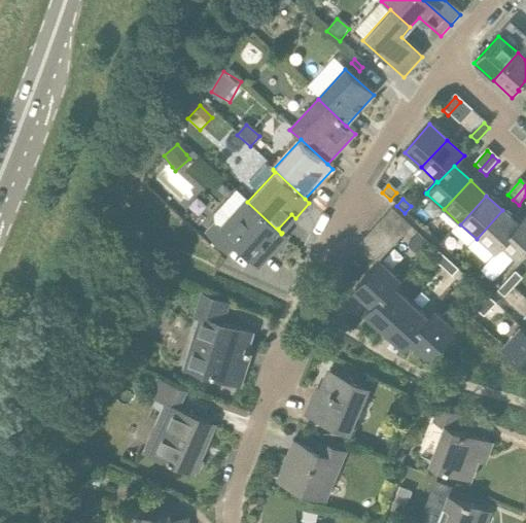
[(204,235),(212,243),(226,256),(236,247),(255,265),(267,252),(271,255),(286,238),(281,234),(247,202),(245,200),(218,230),(213,225),(204,235)]
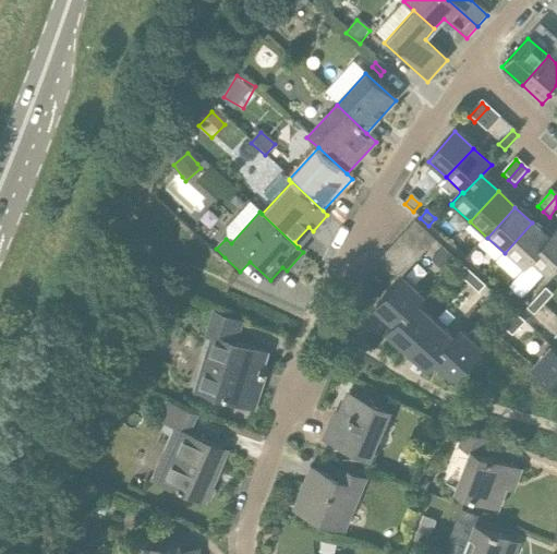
[(523,269),(530,262),(531,262),(530,261),(551,239),(549,238),(532,223),(505,253),(523,269)]
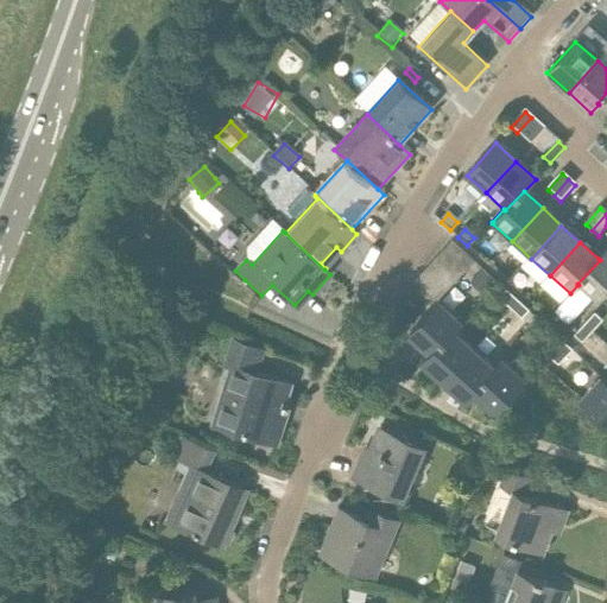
[(474,264),(469,259),(451,243),(442,254),(465,274),(473,265),(474,264)]
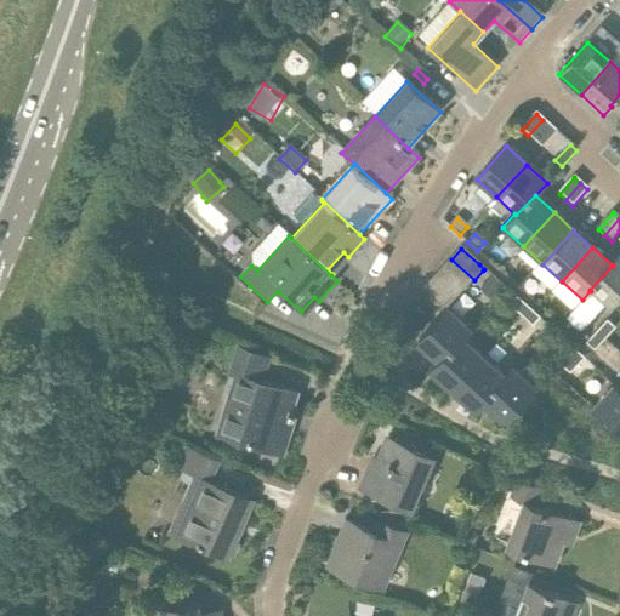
[(590,291),(609,308),(619,296),(619,256),(612,264),(613,266),(590,290),(591,291),(590,291)]
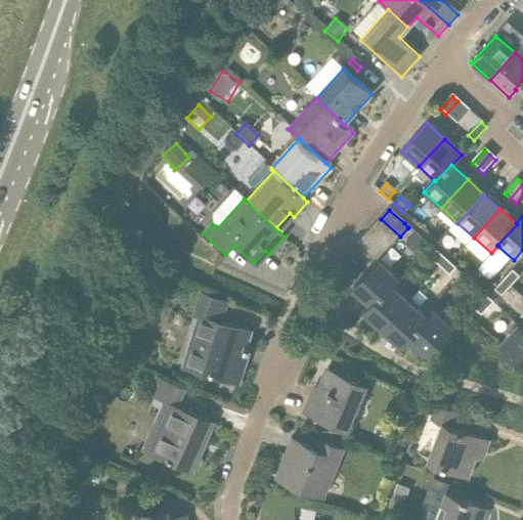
[(392,245),(400,236),(381,219),(373,227),(392,245)]
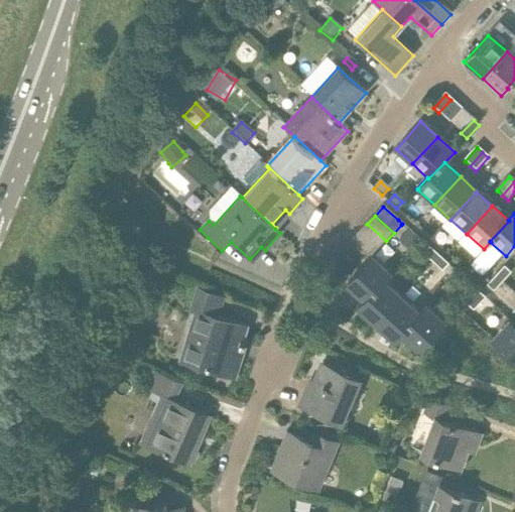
[(378,250),(386,241),(367,224),(359,233),(378,250)]
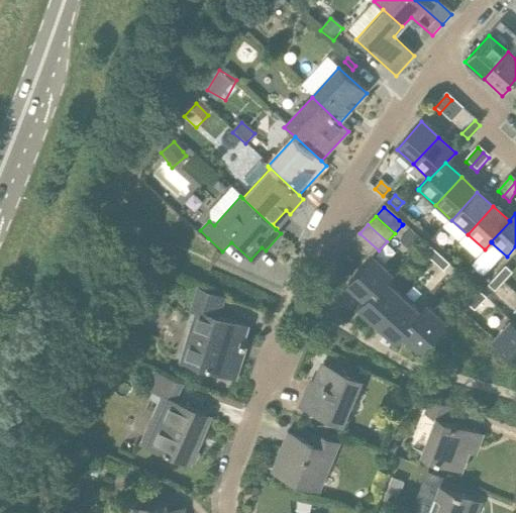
[(405,236),(417,246),(421,241),(409,230),(405,236)]
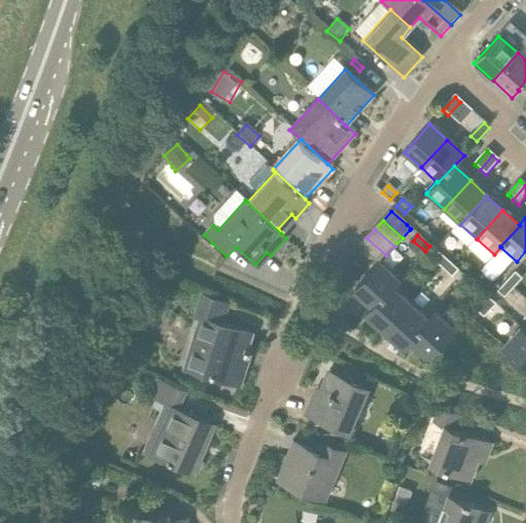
[(379,264),(386,255),(366,238),(358,246),(379,265),(379,264)]
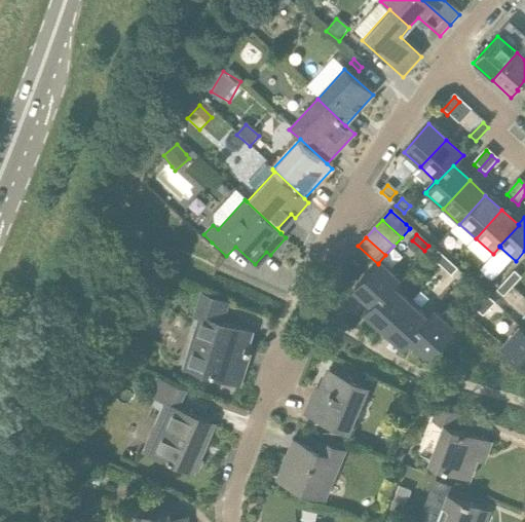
[(441,269),(447,262),(437,254),(432,261),(441,269)]
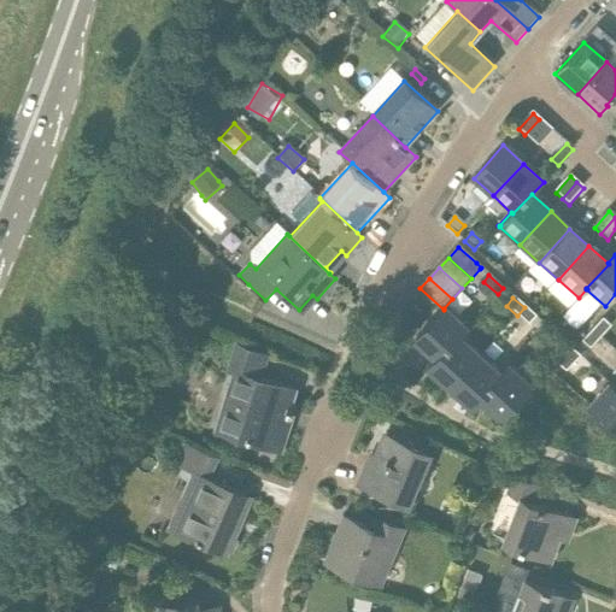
[(524,307),(517,316),(528,325),(535,317),(524,307)]
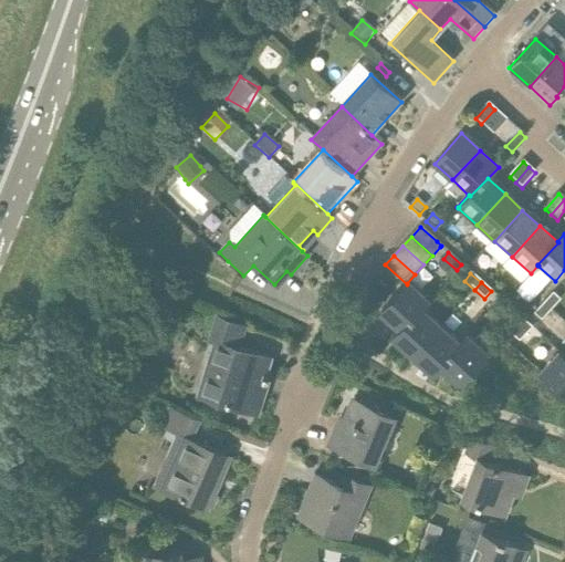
[(380,313),(400,331),(400,332),(420,311),(421,310),(428,302),(407,283),(407,284),(380,313)]
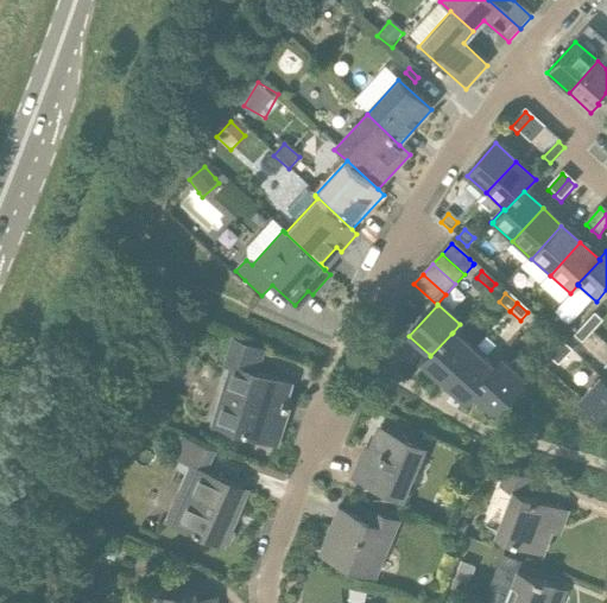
[(583,328),(590,334),(600,323),(593,316),(583,328)]
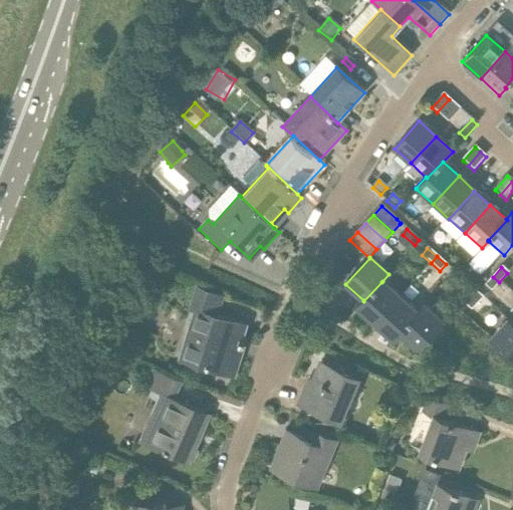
[(499,282),(493,277),(485,286),(491,291),(499,282)]
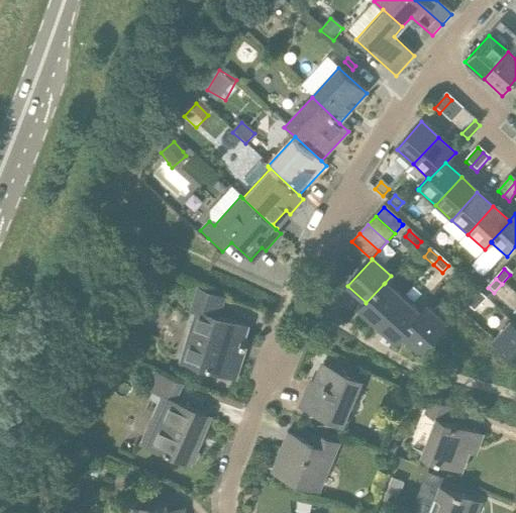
[(358,309),(378,326),(402,299),(385,283),(384,284),(366,303),(366,302),(358,309)]
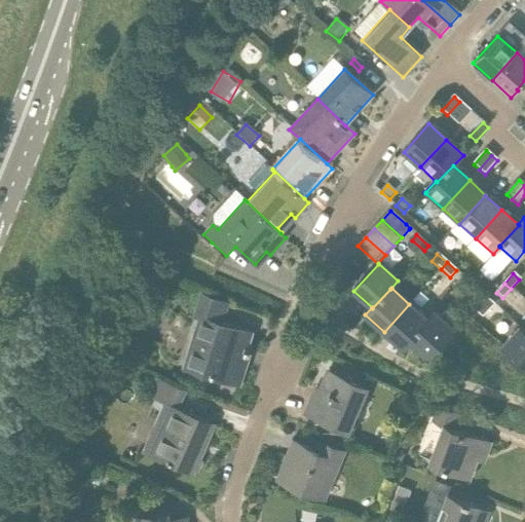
[(197,322),(182,370),(233,385),(242,355),(249,356),(250,352),(246,350),(251,335),(221,326),(227,306),(198,297),(191,320),(197,322)]
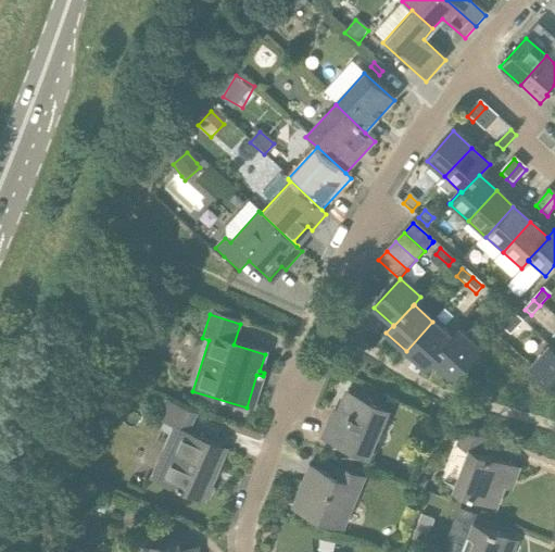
[(505,321),(516,329),(521,323),(512,314),(505,321)]
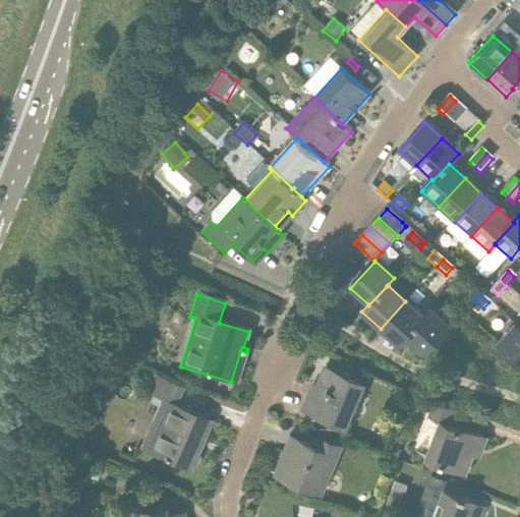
[(477,314),(483,308),(473,300),(468,306),(477,314)]
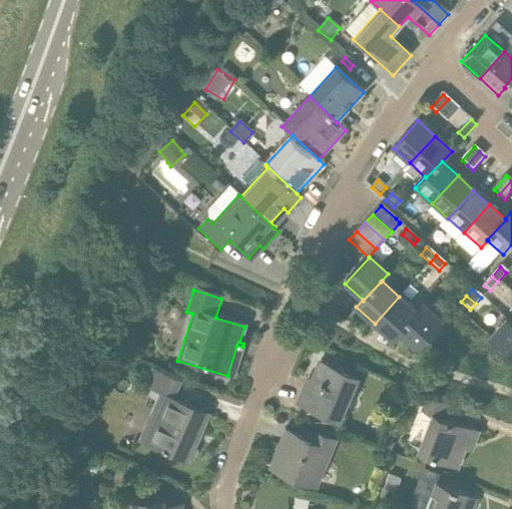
[(417,313),(415,311),(399,297),(375,324),(393,341),(400,334),(399,333),(417,313)]
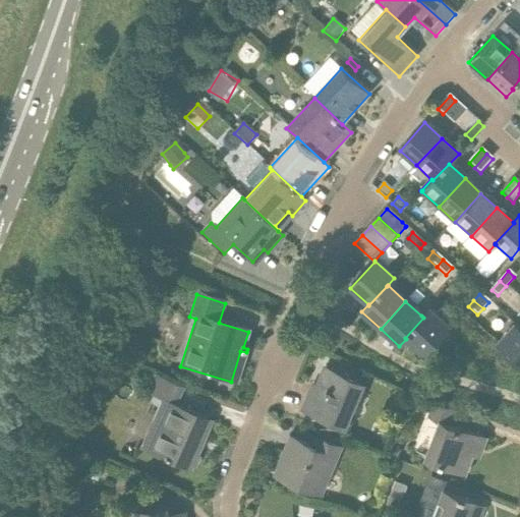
[(421,316),(423,318),(405,338),(406,339),(423,355),(448,328),(427,309),(421,316)]
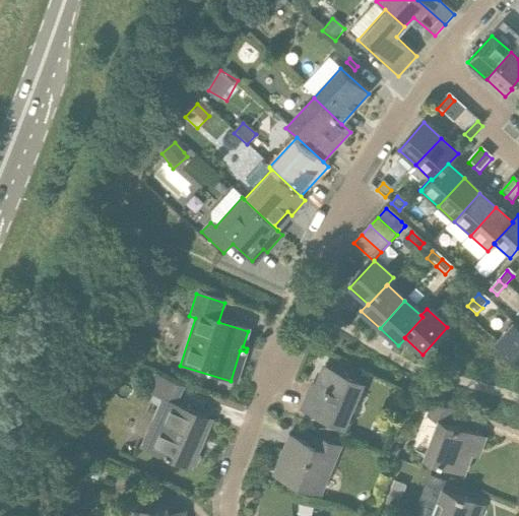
[(496,344),(518,365),(518,331),(518,328),(514,324),(496,344)]
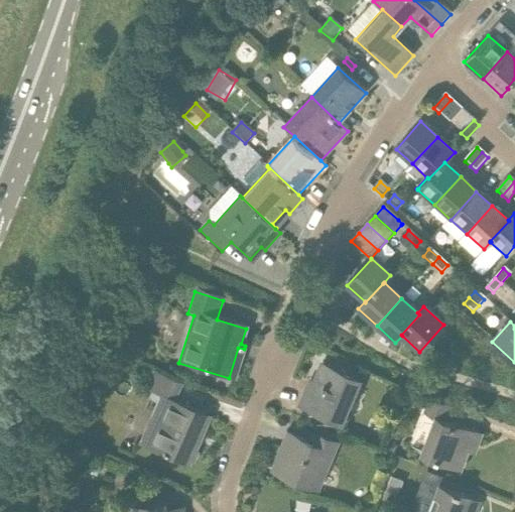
[(304,395),(299,408),(341,426),(359,382),(322,366),(308,397),(304,395)]
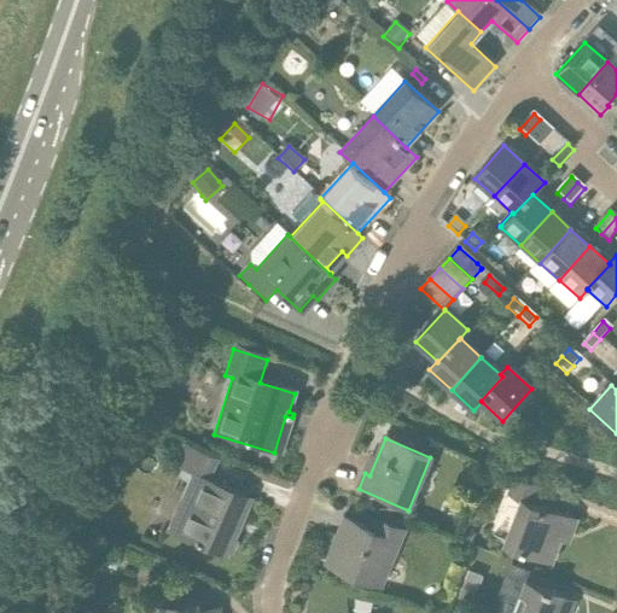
[(191,476),(167,533),(226,559),(227,555),(230,556),(236,543),(233,542),(234,538),(228,536),(245,498),(208,483),(216,463),(182,448),(173,468),(191,476)]
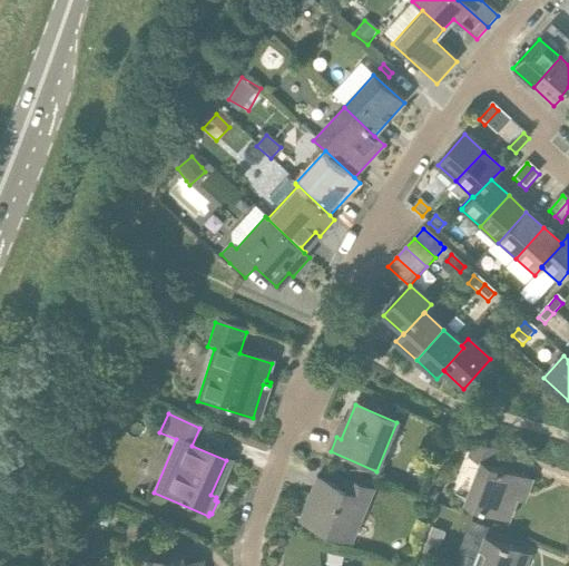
[(469,451),(473,441),(466,439),(462,448),(469,451)]
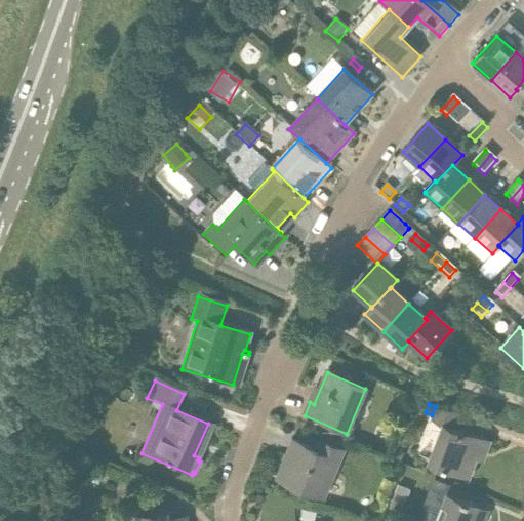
[(441,427),(427,464),(468,480),(475,462),(472,461),(475,452),(484,455),(489,444),(457,432),(464,416),(438,407),(432,424),(441,427)]
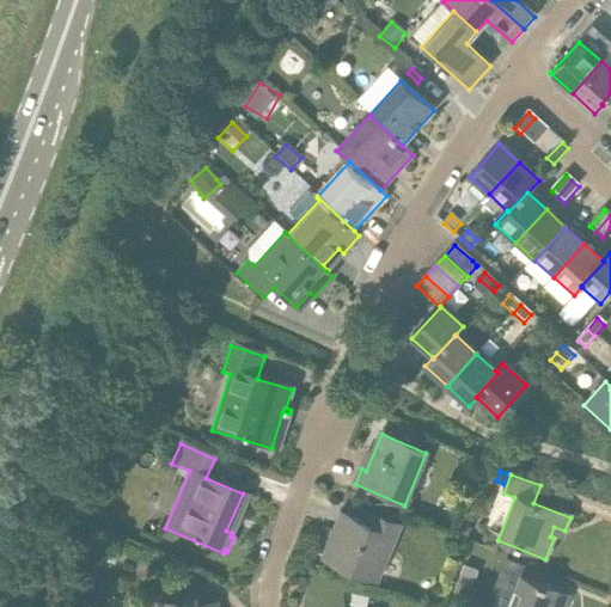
[(330,564),(378,584),(401,529),(379,520),(376,531),(341,517),(334,534),(341,538),(330,564)]
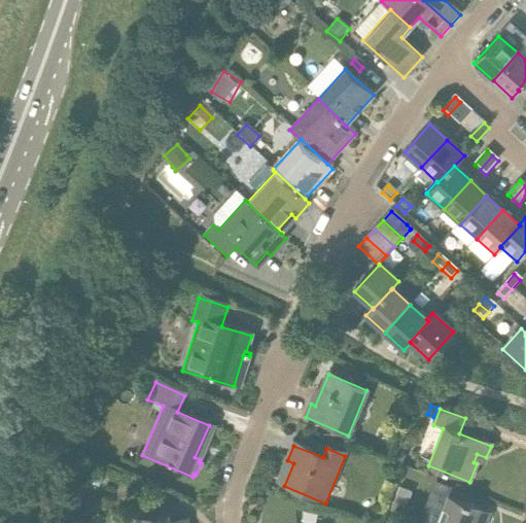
[(91,487),(99,490),(103,479),(95,477),(91,487)]
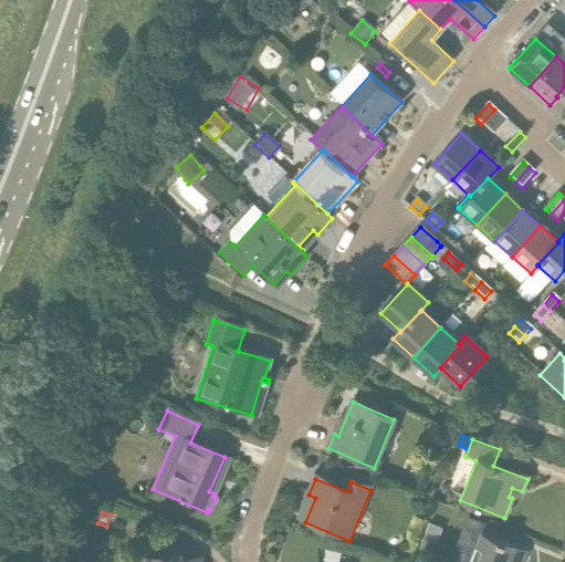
[(523,561),(526,552),(480,534),(472,553),(457,548),(451,561),(523,561)]
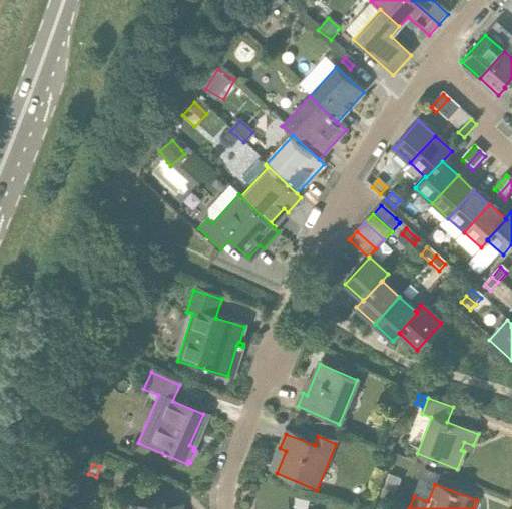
[(393,491),(384,487),(379,497),(388,501),(393,491)]
